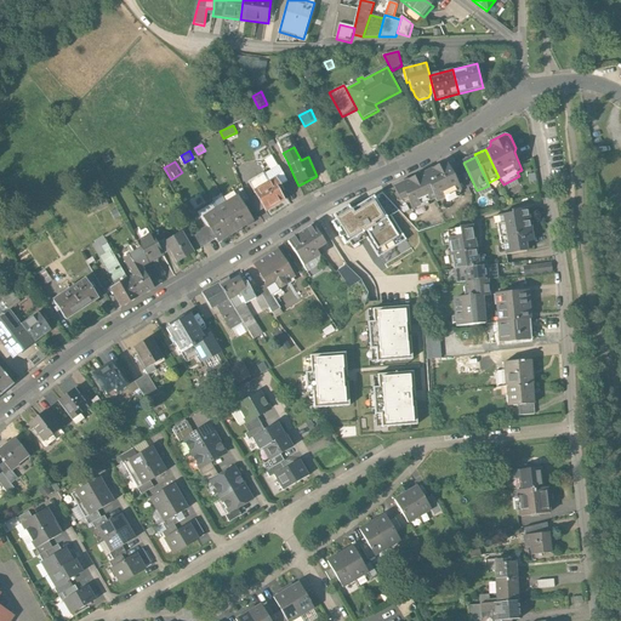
[(295,178),(288,161),(279,166),(288,182),(295,178)]
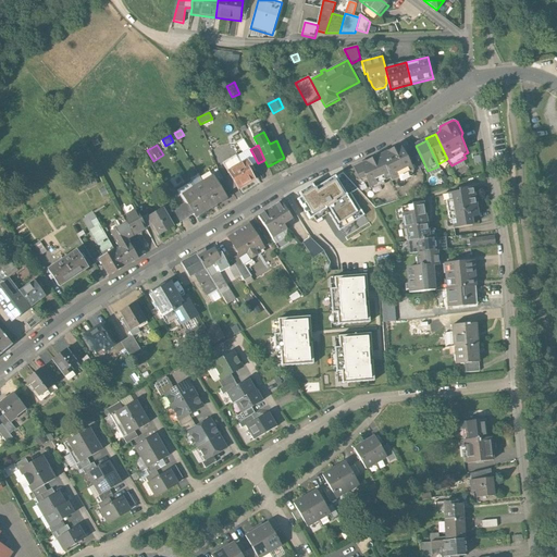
[(403,145),(381,156),(354,169),(360,184),(368,181),(371,189),(392,180),(393,183),(416,172),(403,145)]
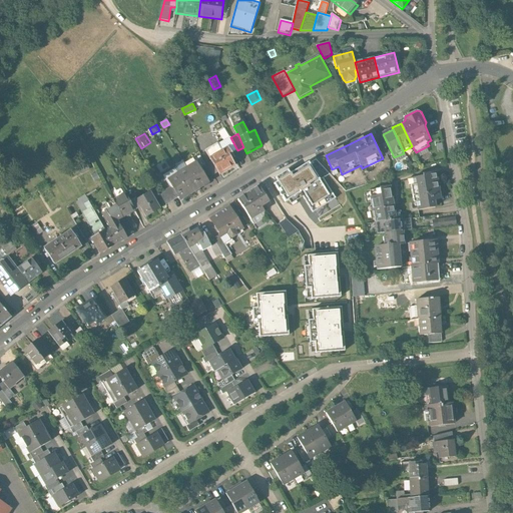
[(228,147),(231,153),(237,150),(230,137),(219,143),(223,150),(228,147)]
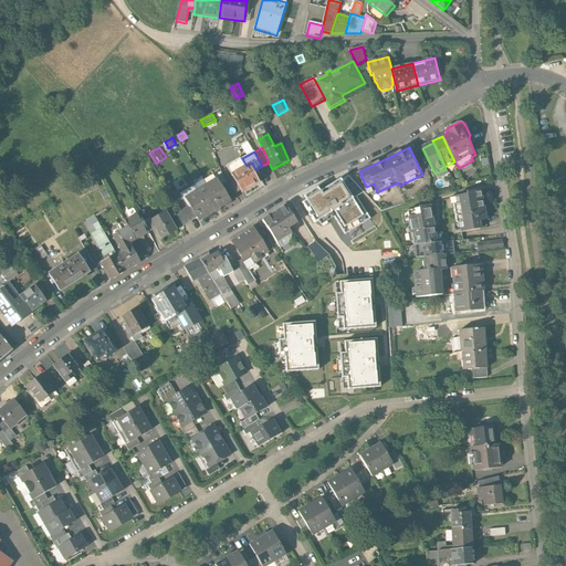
[(247,166),(242,158),(227,167),(231,175),(247,166)]
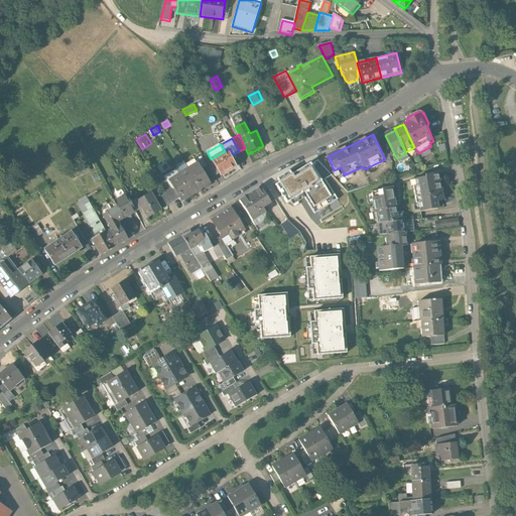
[(225,151),(211,159),(213,163),(220,173),(222,177),(238,167),(234,161),(237,159),(233,154),(230,148),(225,151)]
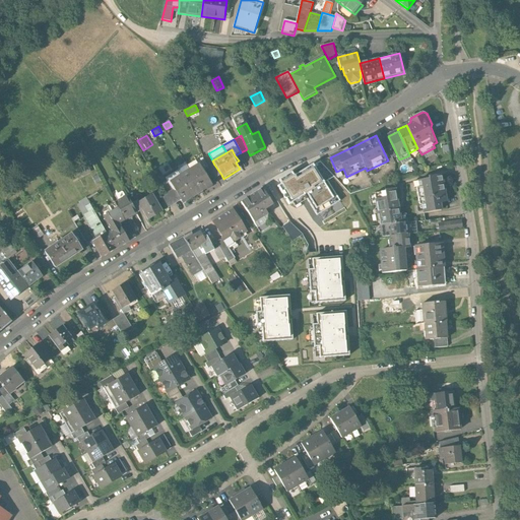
[(294,173),(290,170),(273,181),(288,205),(304,196),(317,215),(339,202),(326,181),(332,177),(320,163),(315,166),(312,161),(294,173)]
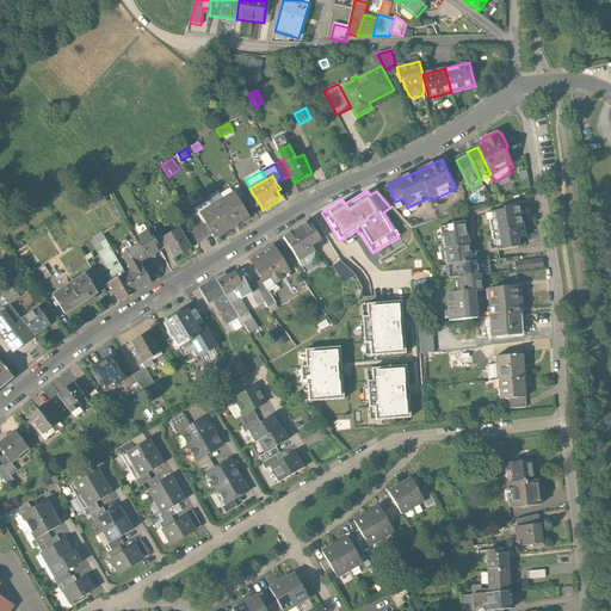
[(210,201),(208,202),(211,207),(223,199),(217,191),(208,197),(210,201)]
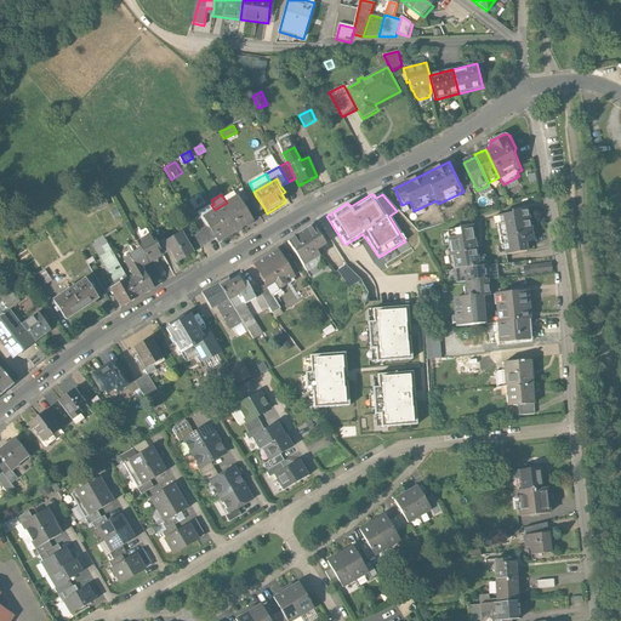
[(238,195),(227,203),(243,231),(255,222),(251,216),(243,204),(238,195)]
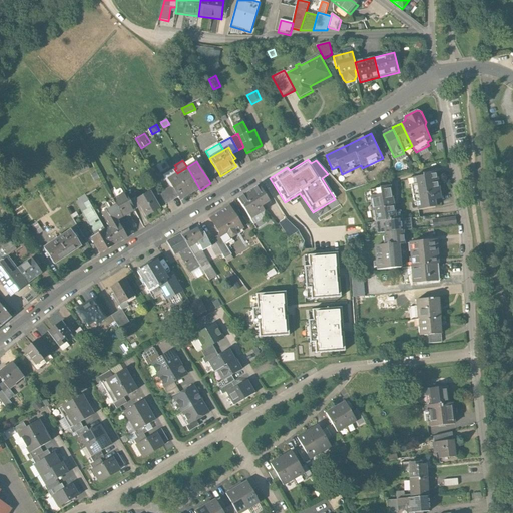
[(212,175),(218,172),(211,162),(206,165),(212,175)]
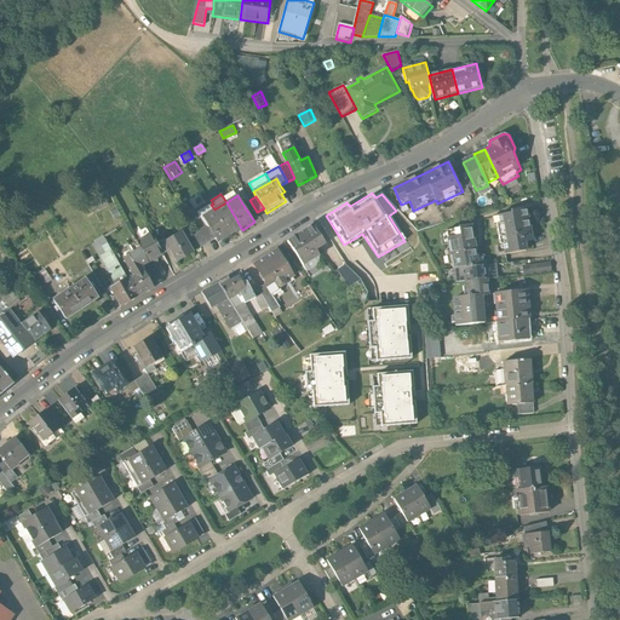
[(250,200),(242,204),(251,216),(257,212),(250,200)]
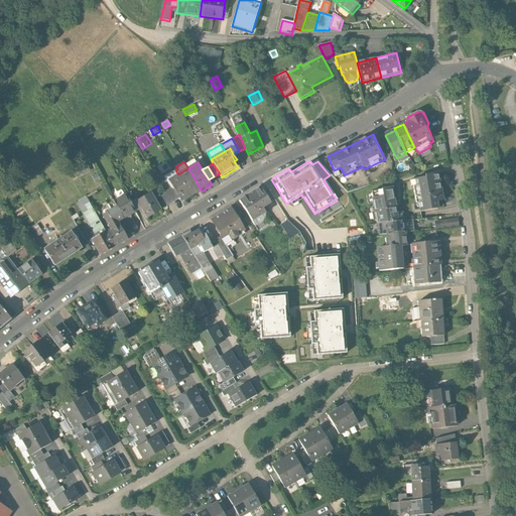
[(188,168),(178,174),(191,198),(202,191),(188,168)]
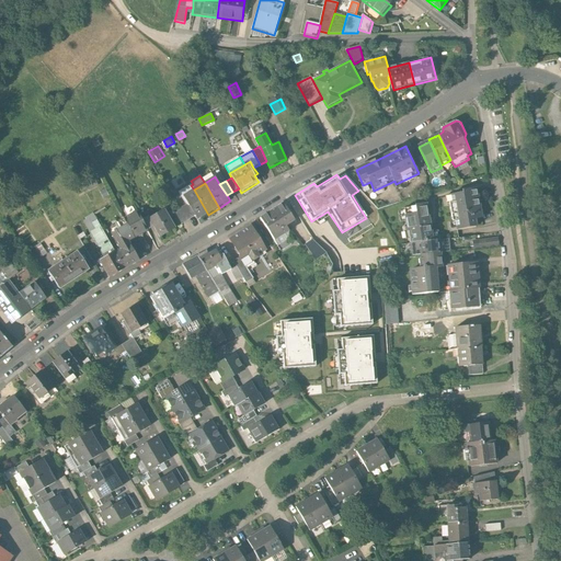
[(179,193),(186,205),(189,204),(184,196),(194,190),(191,185),(179,193)]
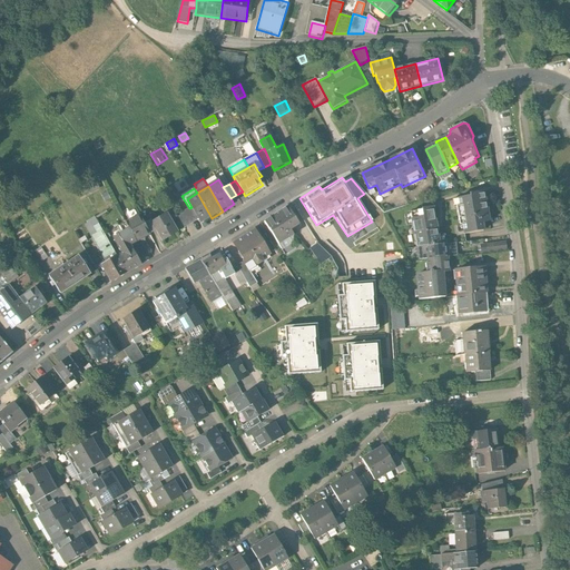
[(111,199),(107,193),(101,195),(105,202),(111,199)]
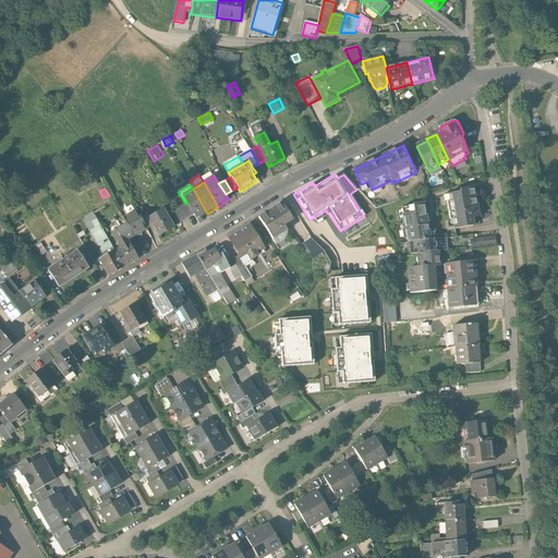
[(193,189),(183,195),(187,203),(194,214),(198,219),(207,214),(193,189)]
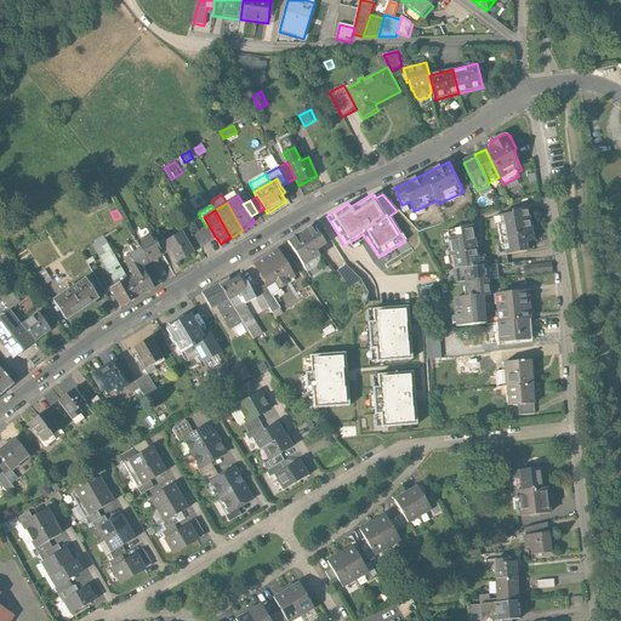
[(536,243),(530,210),(510,212),(511,215),(494,217),(495,227),(499,226),(502,246),(505,246),(506,256),(530,252),(528,244),(536,243)]
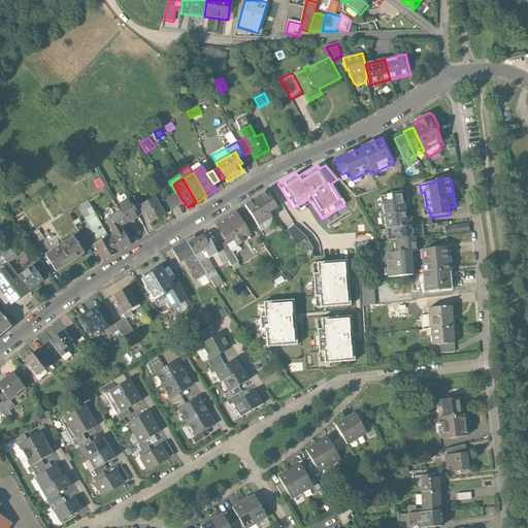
[(278,209),(267,191),(244,205),(259,228),(273,219),(271,215),(278,209)]
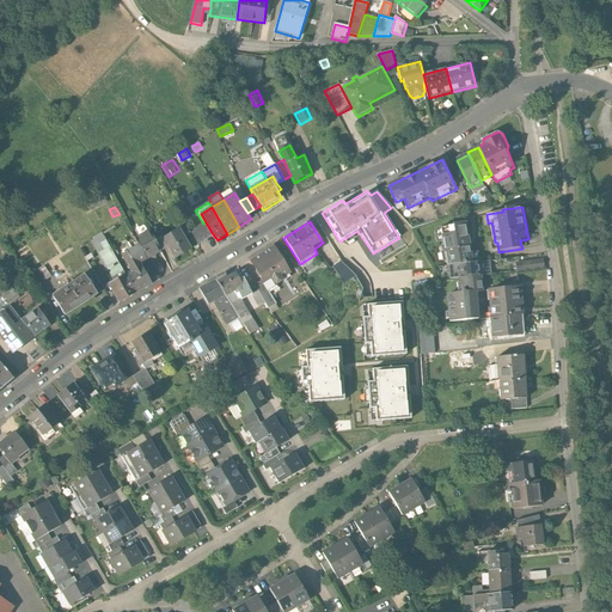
[(197,244),(213,234),(206,222),(203,224),(190,232),(197,244)]
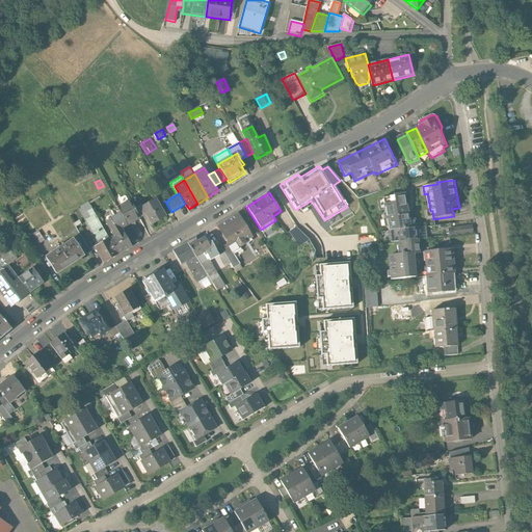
[(410,220),(406,193),(383,196),(387,221),(391,220),(393,231),(417,229),(416,219),(410,220)]
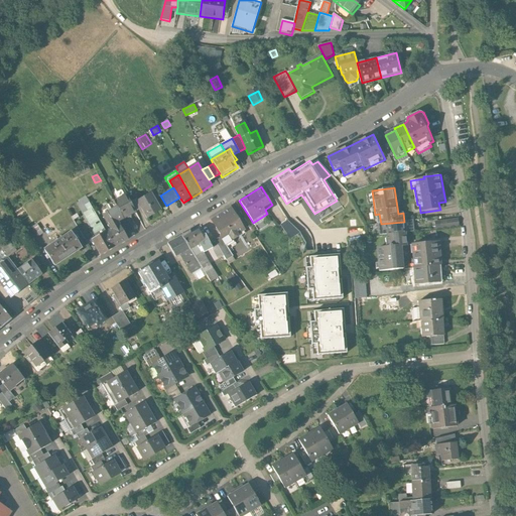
[(151,192),(137,202),(142,210),(147,219),(162,211),(151,192)]
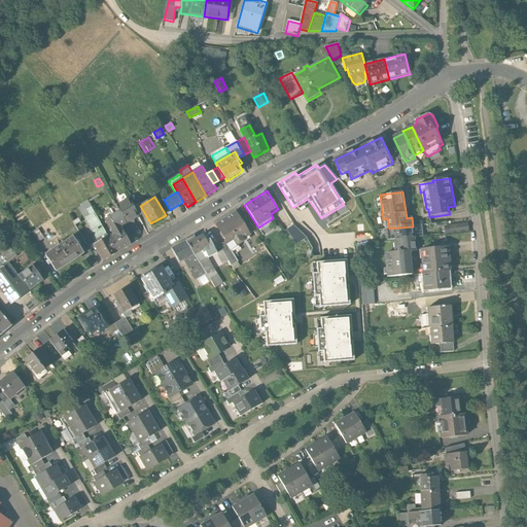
[(130,200),(117,206),(128,224),(140,217),(134,207),(130,200)]
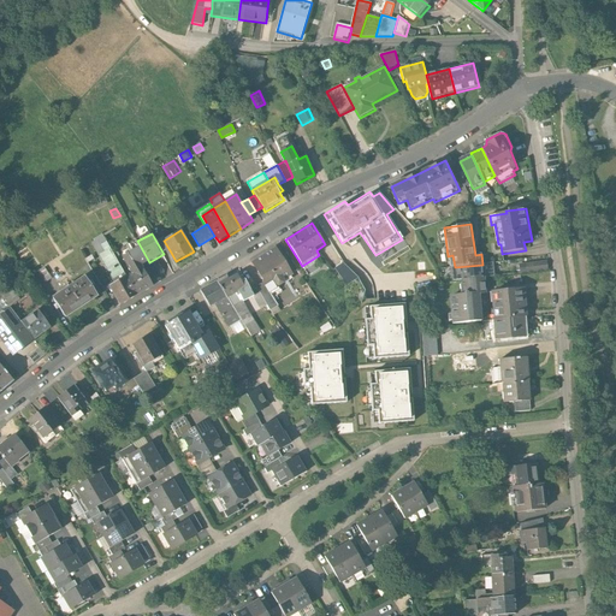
[(114,284),(126,278),(104,237),(92,243),(114,284)]
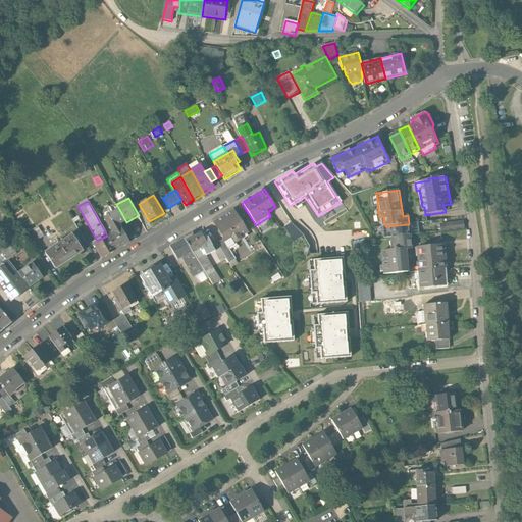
[(139,215),(144,212),(139,204),(138,202),(133,205),(139,215)]
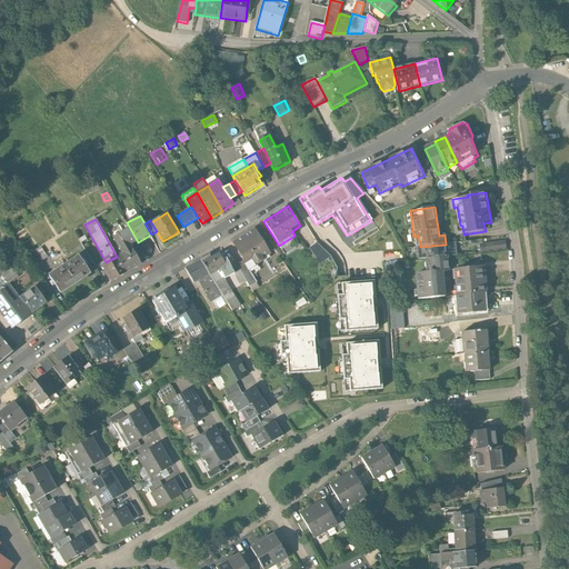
[(117,257),(127,275),(142,266),(131,246),(138,242),(127,222),(119,227),(122,232),(112,238),(121,253),(117,257)]
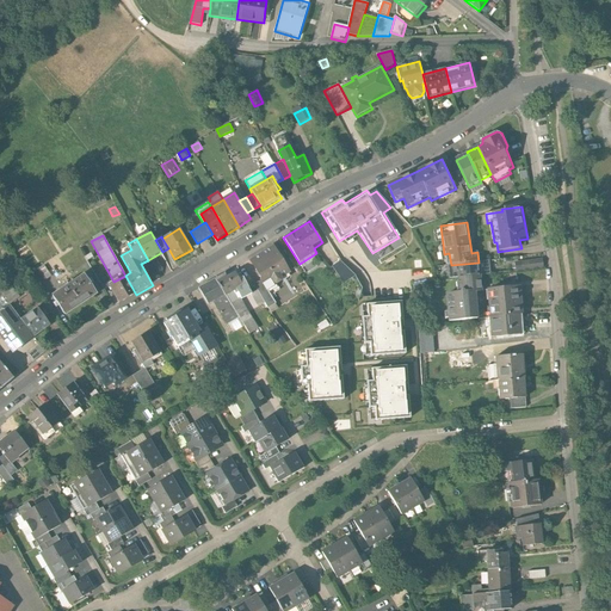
[(290,273),(273,246),(248,261),(261,281),(266,288),(273,283),(277,285),(283,282),(283,278),(290,273)]
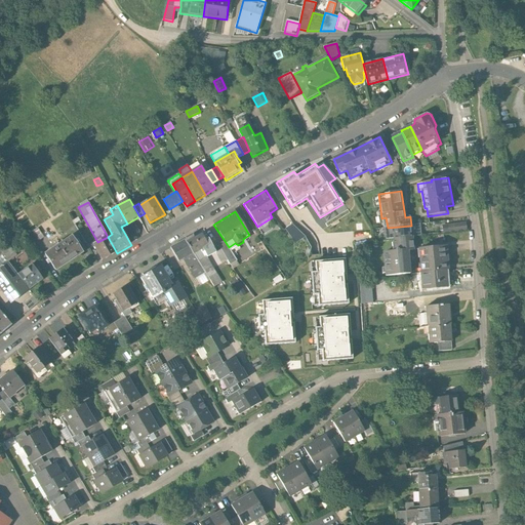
[(467,223),(448,225),(449,233),(468,230),(467,223)]
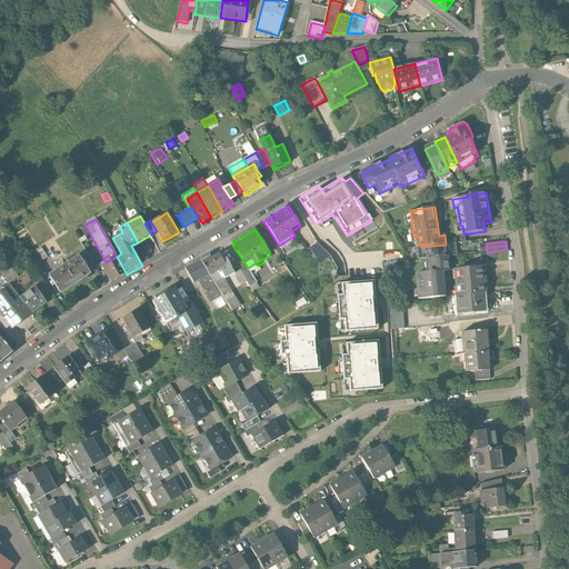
[(331,257),(317,243),(309,249),(320,265),(331,257)]
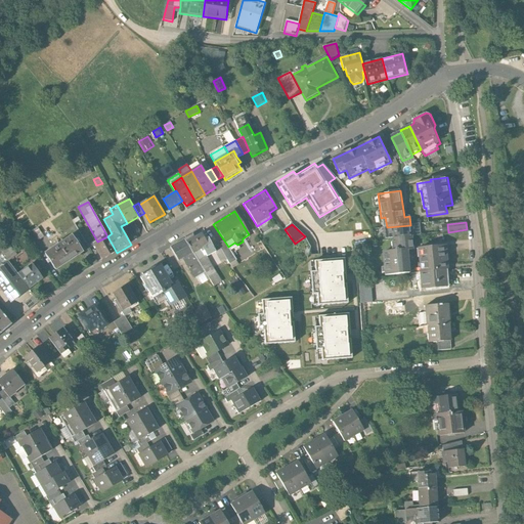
[(410,225),(387,227),(384,228),(385,241),(394,239),(412,237),(422,236),(421,224),(410,225)]
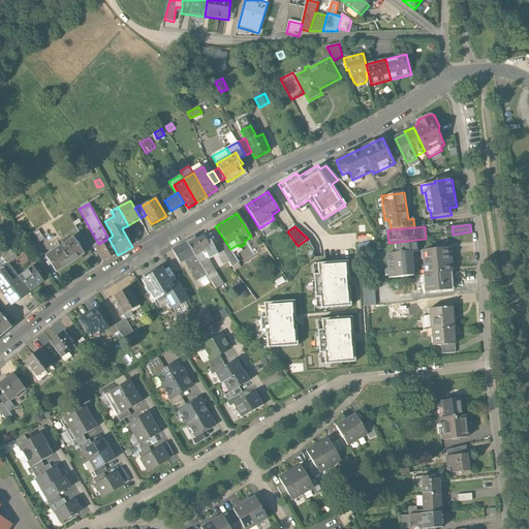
[(44,241),(38,230),(26,239),(32,248),(44,241)]
